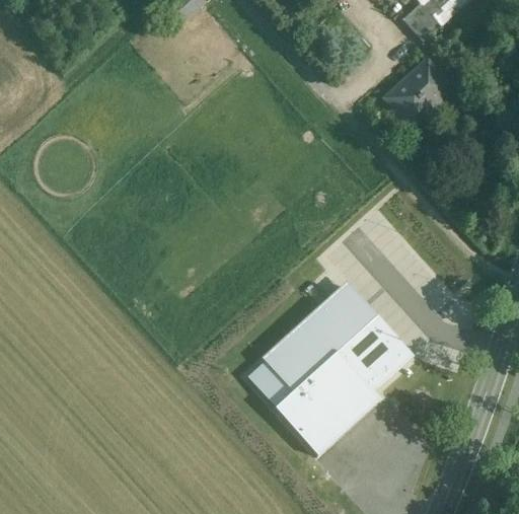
[(171,0),(168,3),(176,11),(189,0),(171,0)]
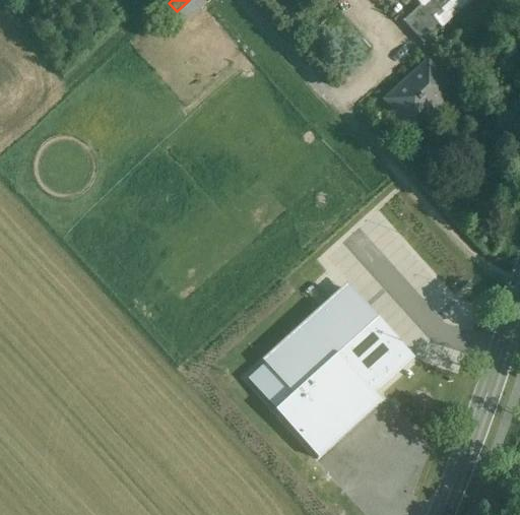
[(418,0),(420,2),(442,24),(468,0),(418,0)]
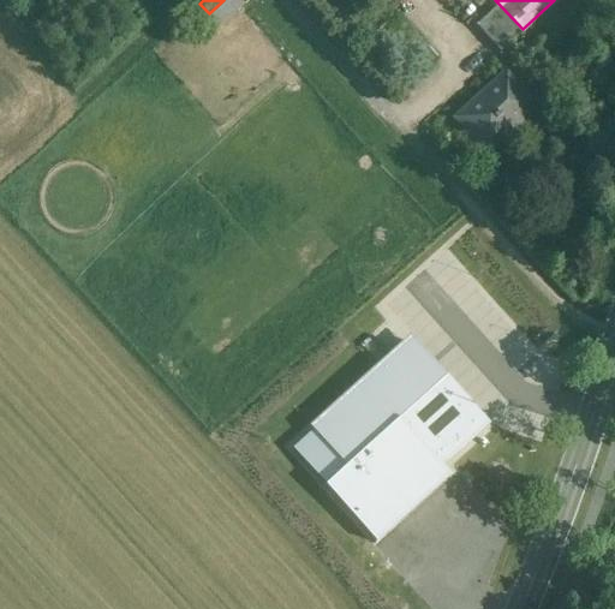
[(497,3),(477,22),(501,48),(523,29),(497,3)]
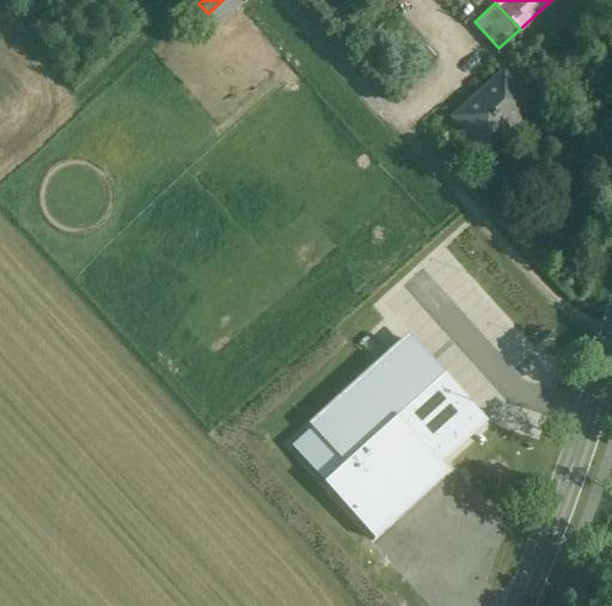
[(505,68),(454,114),(484,147),(534,103),(505,68)]
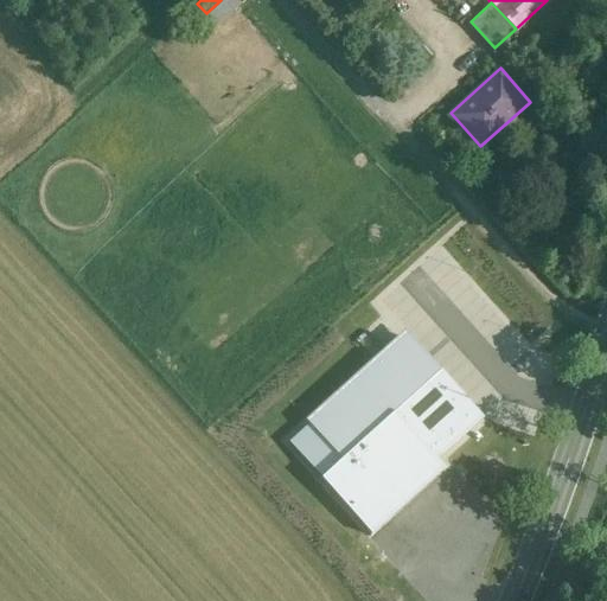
[(307,421),(288,439),(374,532),(446,467),(436,458),(484,415),(404,327),(305,419),(307,421)]
